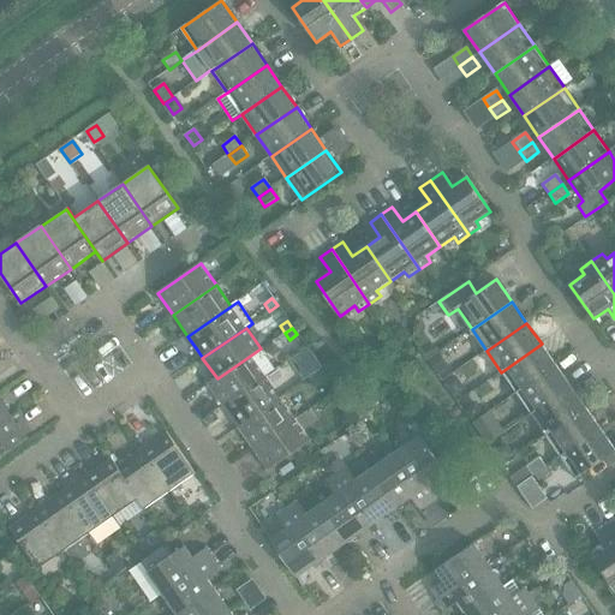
[(517,393),(556,365),(542,344),(501,372),(517,393)]
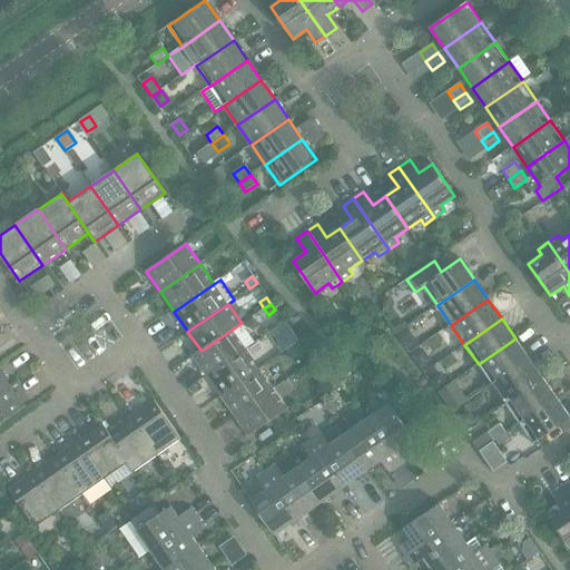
[(202,351),(193,357),(206,376),(246,349),(255,343),(242,323),(202,351)]
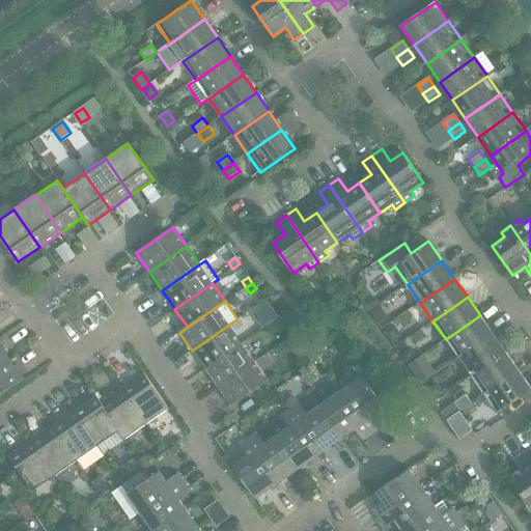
[(380,305),(369,312),(378,324),(388,316),(380,305)]
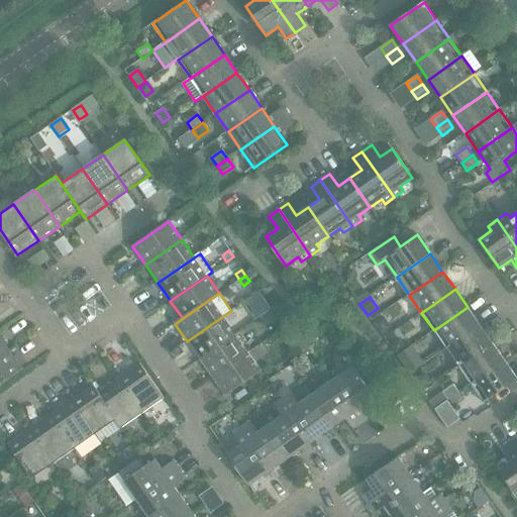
[(446,348),(480,325),(468,307),(434,330),(446,348)]
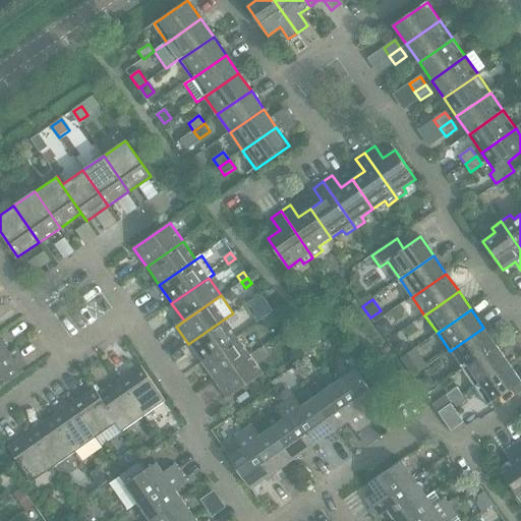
[(273,312),(264,319),(270,327),(278,321),(273,313),(273,312)]
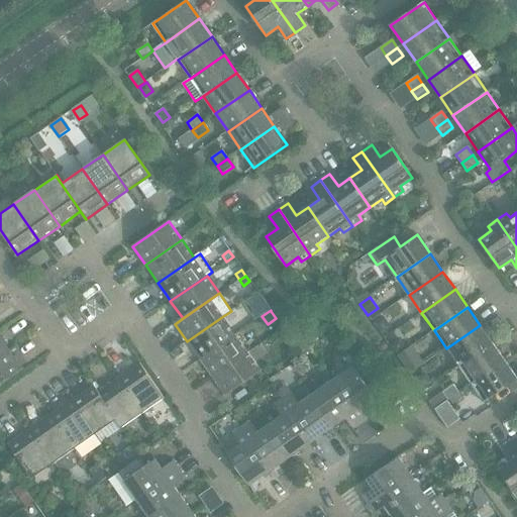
[(200,359),(236,334),(223,316),(187,341),(200,359)]
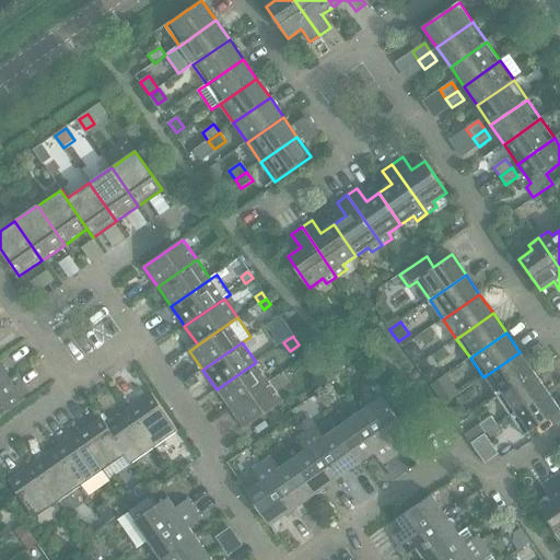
[(416,342),(405,350),(413,362),(423,354),(416,342)]
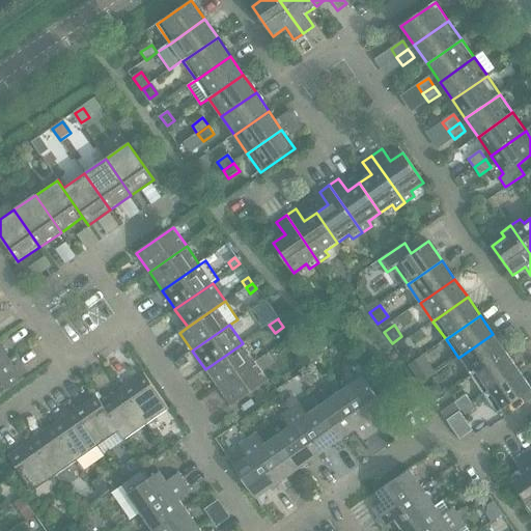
[(471,376),(506,352),(493,334),(458,358),(471,376)]
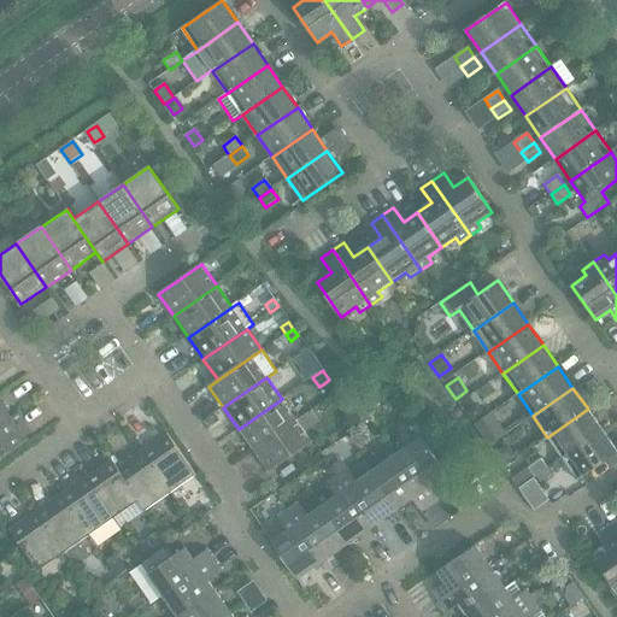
[(0,427),(13,418),(0,399),(0,427)]
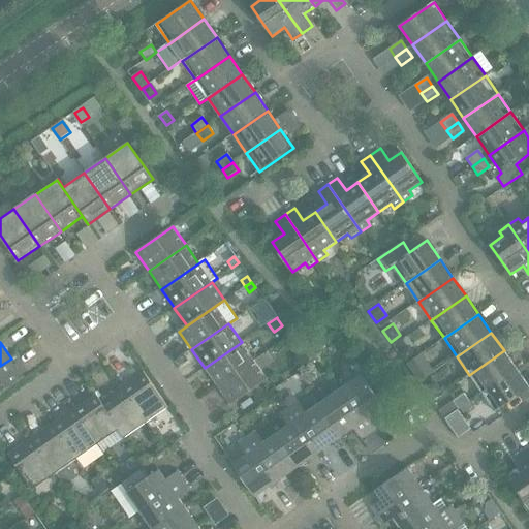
[(217,386),(254,361),(242,342),(205,368),(217,386)]
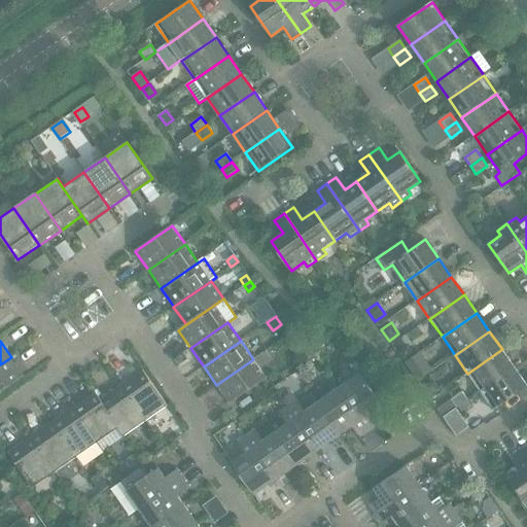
[(403,360),(413,354),(407,345),(397,352),(403,360)]
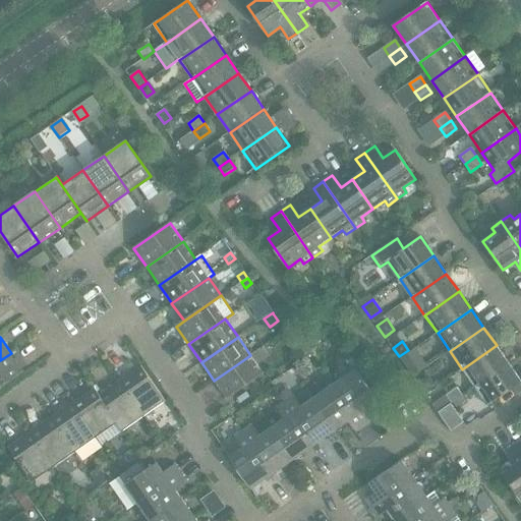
[(475,387),(509,363),(497,345),(462,369),(475,387)]
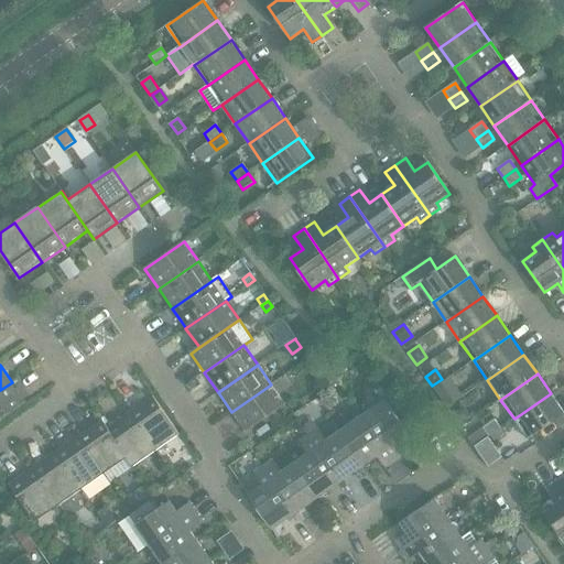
[(333,375),(324,381),(331,389),(338,382),(333,375)]
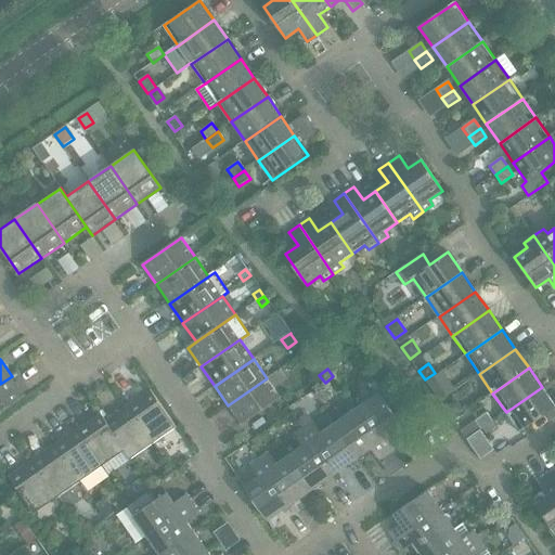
[(439,402),(454,391),(441,373),(426,383),(439,402)]
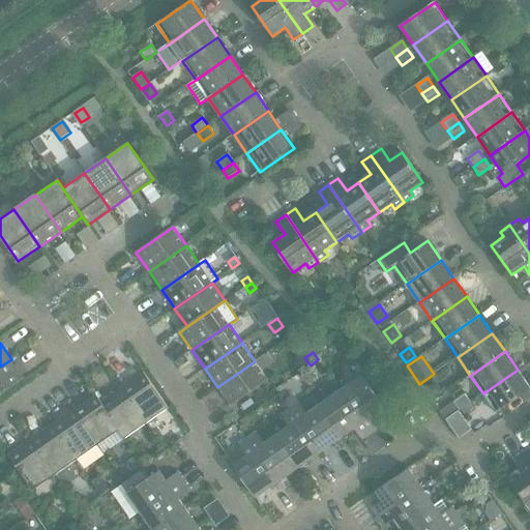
[(0,395),(25,379),(11,359),(0,366),(0,395)]
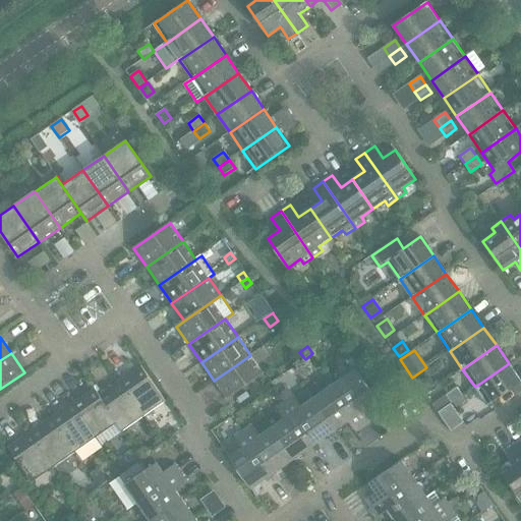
[(250,355),(214,381),(227,399),(264,373),(250,355)]
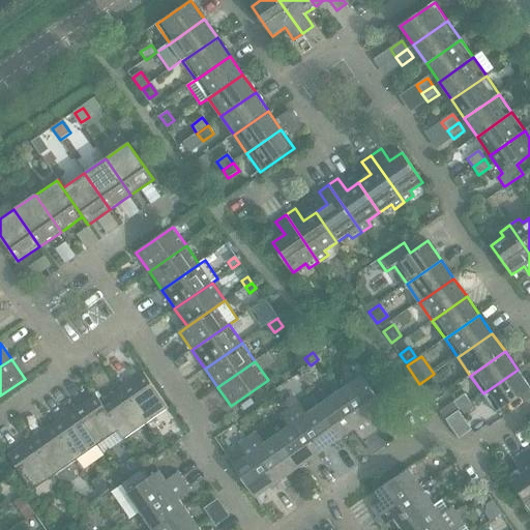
[(529,387),(518,370),(483,393),(496,413),(529,388),(529,387)]
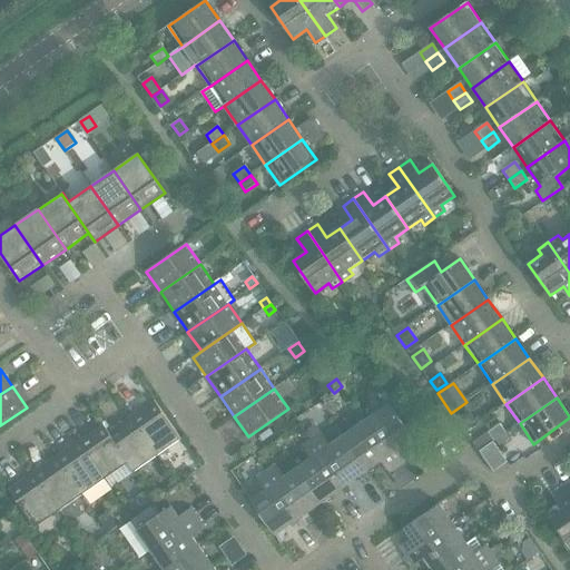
[(130,418),(158,457),(182,440),(155,401),(130,418)]
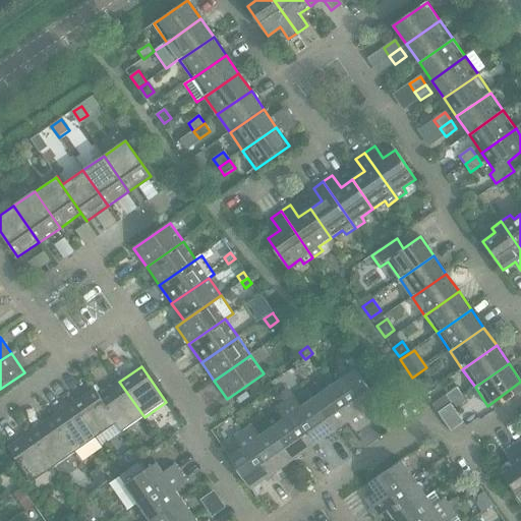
[(365,428),(374,421),(366,409),(379,401),(356,368),(335,384),(365,428)]
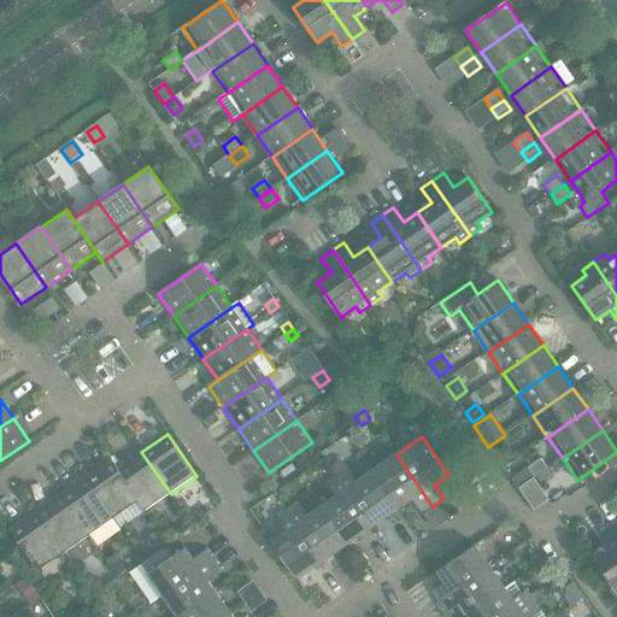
[(98,444),(90,448),(95,457),(103,452),(98,444)]
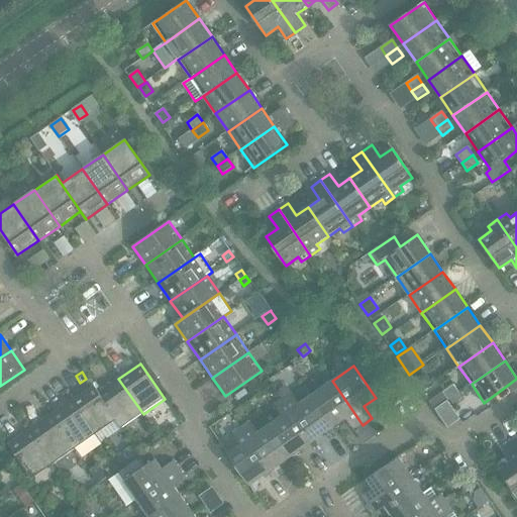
[(433,384),(425,374),(415,381),(422,392),(433,384)]
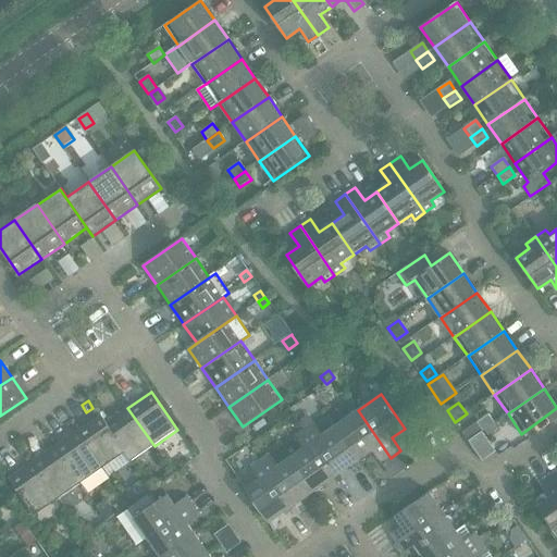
[(132,461),(155,446),(127,408),(106,422),(100,415),(99,415),(132,461)]
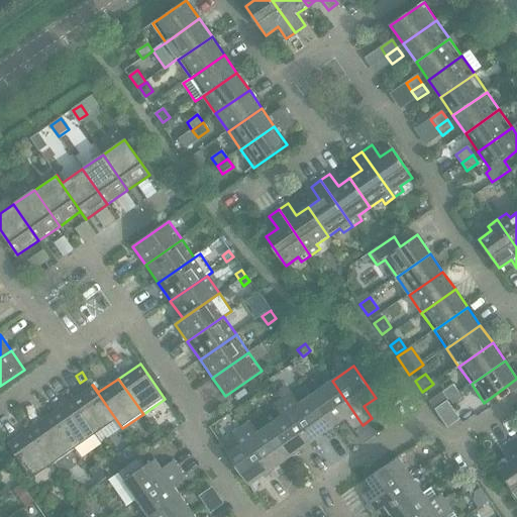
[(332,381),(312,395),(333,427),(345,419),(353,431),(363,425),(332,381)]
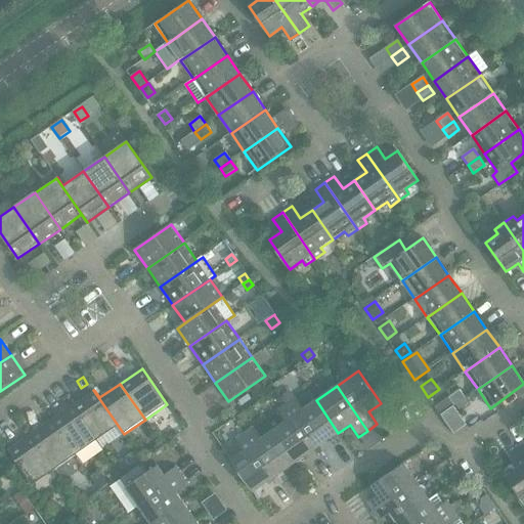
[(58,387),(54,391),(58,398),(63,394),(58,387)]
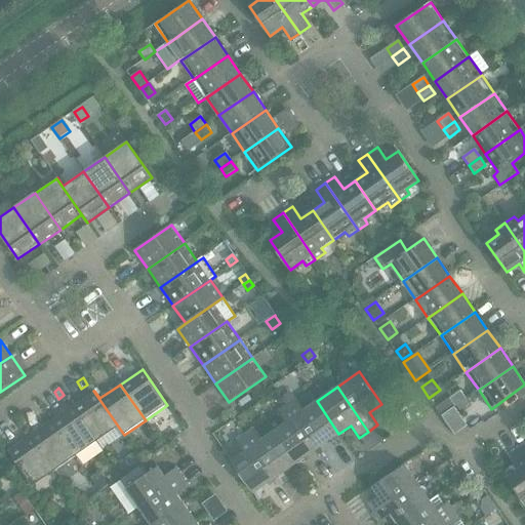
[(123,436),(124,435),(93,391),(73,405),(97,442),(118,428),(123,436)]
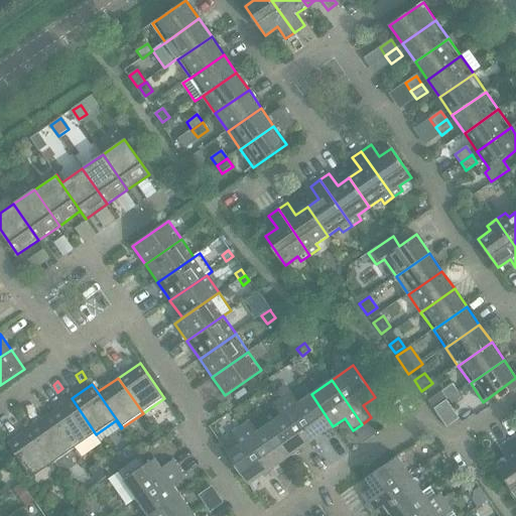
[(276,390),(282,398),(291,392),(285,384),(276,390)]
